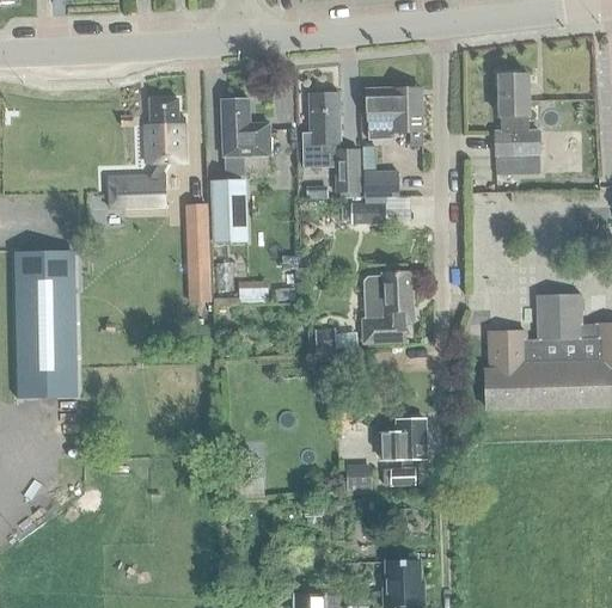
[(499,74),(499,115),(500,115),(501,130),(495,130),(495,153),(539,152),(538,129),(528,129),(528,114),(527,73),(499,74)]
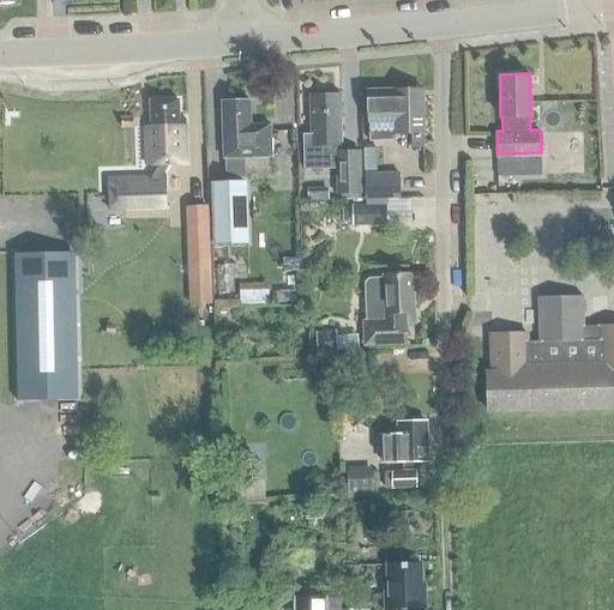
[(395,138),(393,132),(411,131),(411,144),(423,144),(422,131),(423,131),(422,94),(416,94),(416,88),(410,83),(397,83),(392,88),(367,89),(368,120),(368,138),(395,138)]
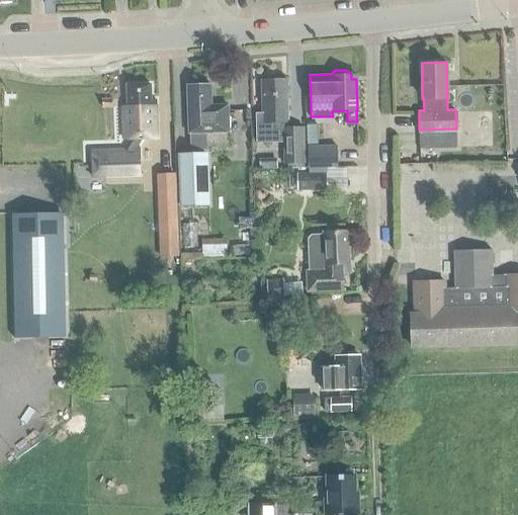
[(261,78),(263,121),(276,120),(277,136),(283,135),(284,162),(305,161),(304,125),(287,126),(287,120),(286,78),(261,78)]
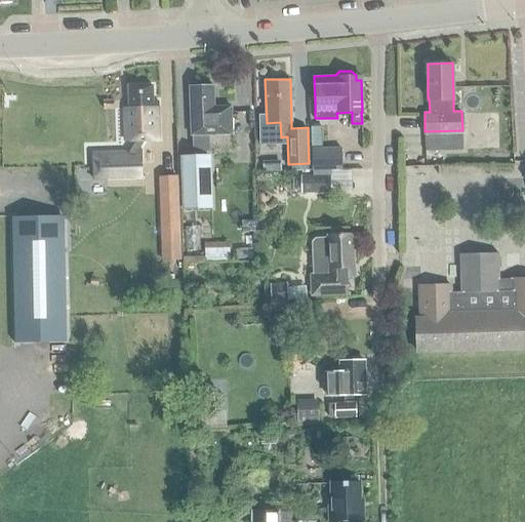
[(123,106),(124,138),(158,137),(157,98),(152,98),(151,83),(127,83),(128,106),(123,106)]
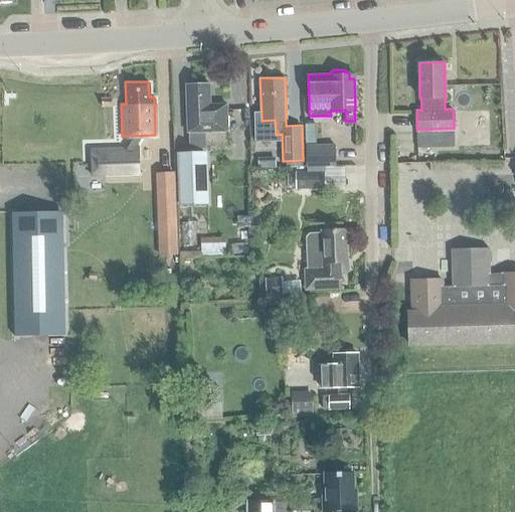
[(187,87),(187,82),(186,82),(187,119),(188,119),(189,147),(205,147),(204,131),(211,130),(211,126),(225,126),(225,130),(227,130),(226,102),(209,103),(209,81),(191,82),(191,87),(187,87)]
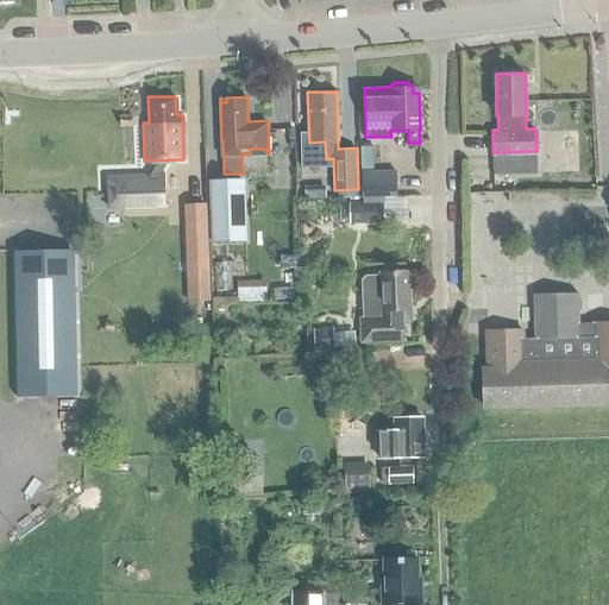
[(132,125),(132,114),(119,114),(119,125),(132,125)]
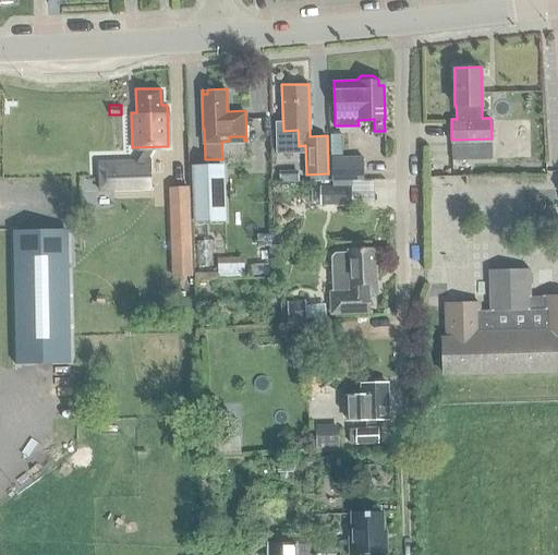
[(331,155),(331,179),(363,178),(363,155),(331,155)]
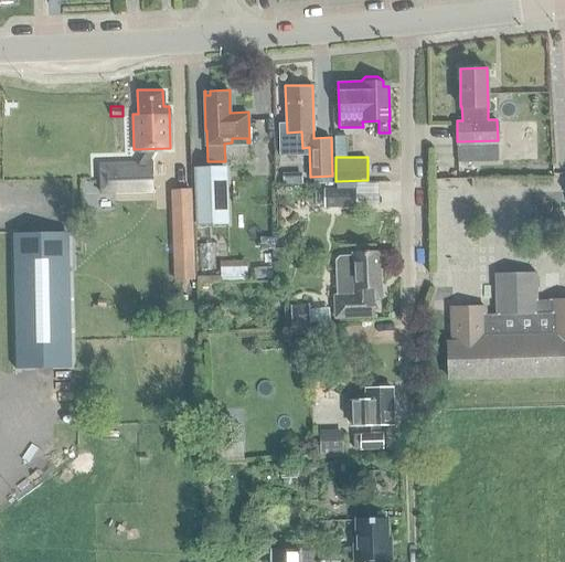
[(228,222),(227,165),(193,166),(195,223),(228,222)]
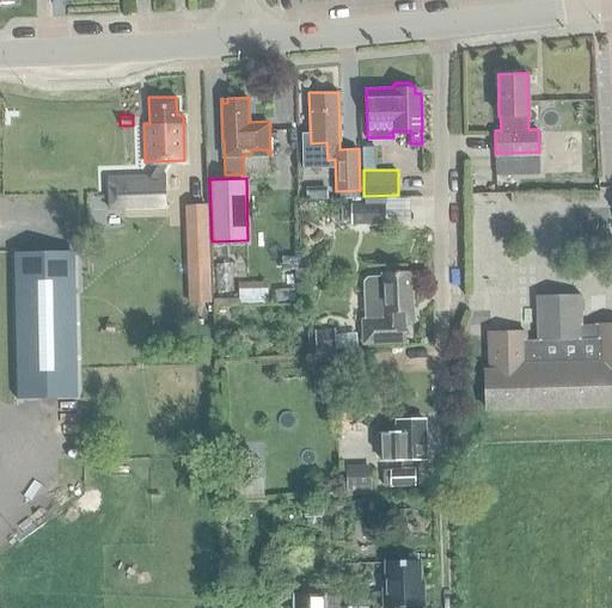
[(350,202),(350,223),(395,222),(395,202),(350,202)]
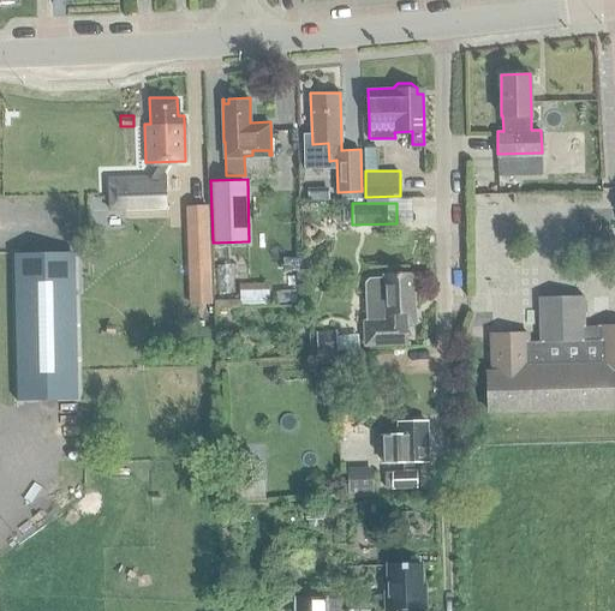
[(76,258),(16,259),(22,403),(82,401),(76,258)]
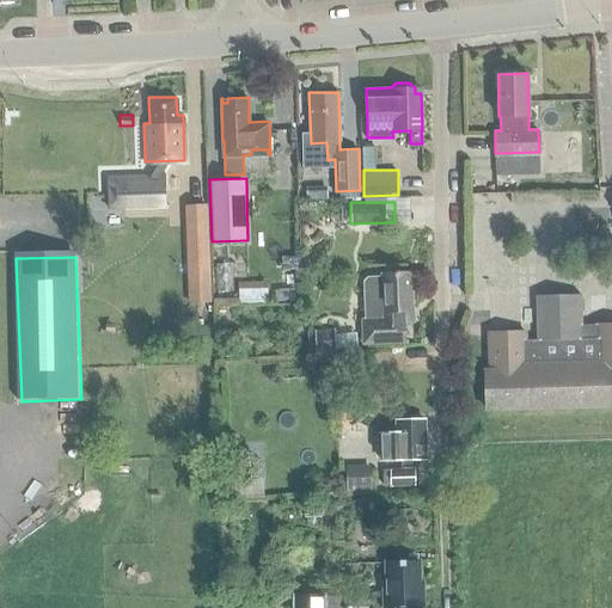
[(363,280),(365,318),(362,318),(363,342),(405,339),(405,321),(411,320),(410,308),(412,308),(411,271),(381,272),(381,275),(367,275),(363,280)]
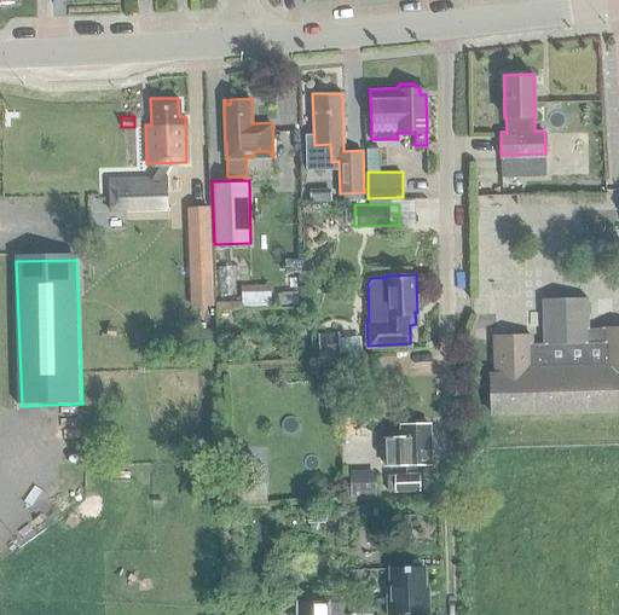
[(271,301),(271,285),(248,284),(247,300),(271,301)]
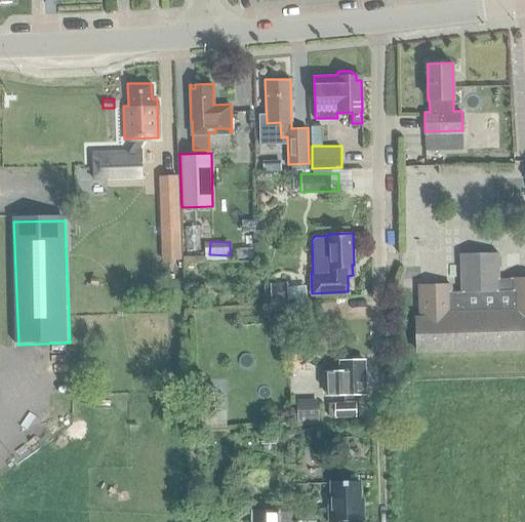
[(99,242),(97,251),(120,256),(122,246),(99,242)]
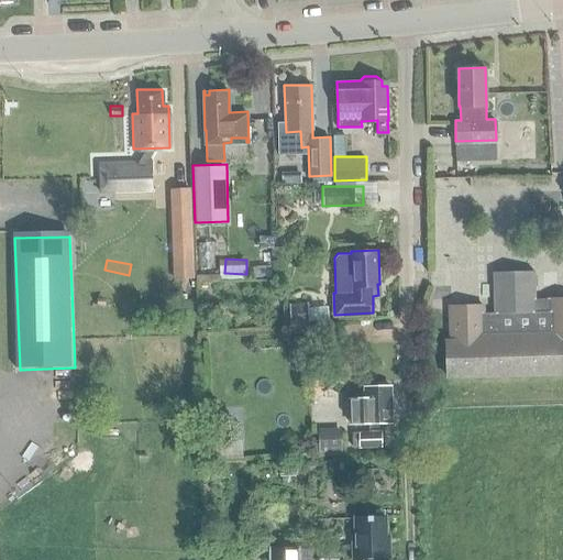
[(483,304),(449,305),(450,339),(446,339),(448,375),(562,372),(562,295),(548,296),(548,297),(534,297),(533,270),(494,271),(495,309),(497,309),(497,311),(483,311),(483,304)]
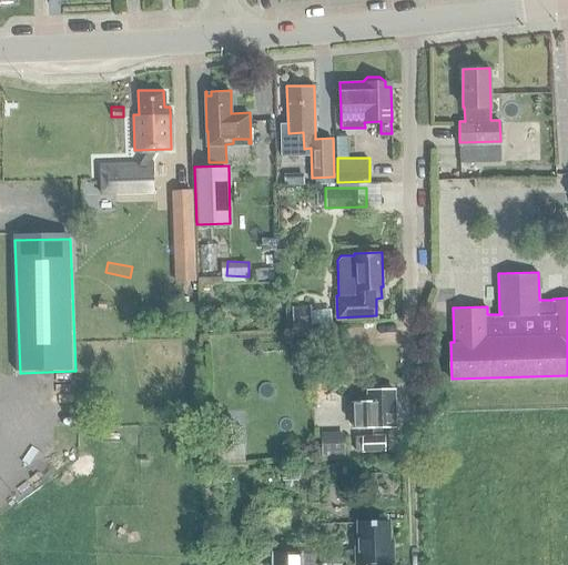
[(367,389),(367,401),(352,401),(353,425),(368,425),(373,425),(373,434),(356,435),(356,449),(384,449),(384,434),(383,434),(383,424),(395,424),(394,389),(367,389)]
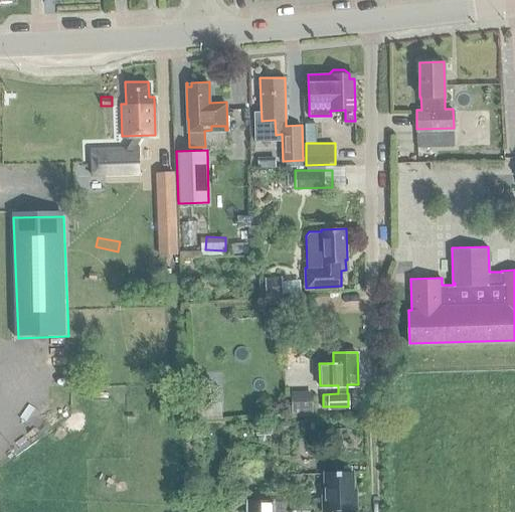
[(318,410),(318,389),(294,388),(294,409),(318,410)]
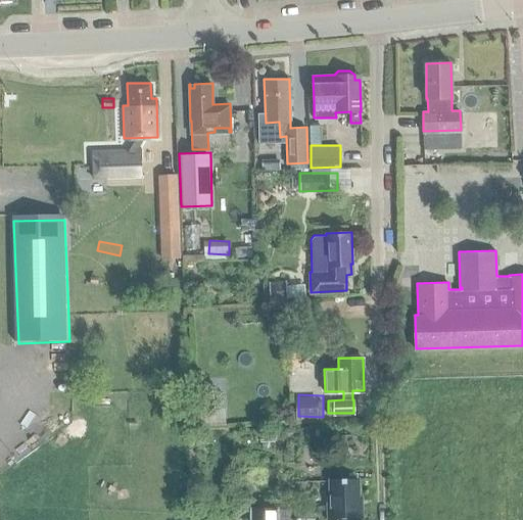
[(327,494),(328,519),(362,519),(362,492),(360,493),(360,475),(329,476),(329,494),(327,494)]
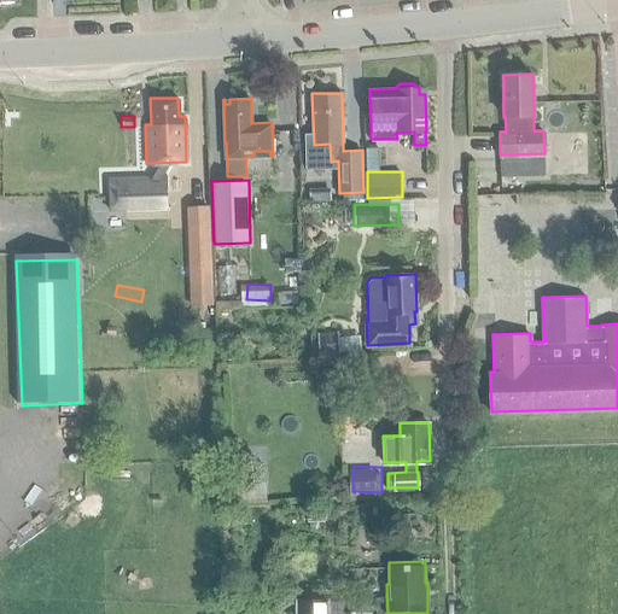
[(295,598),(295,613),(328,613),(328,597),(295,598)]
